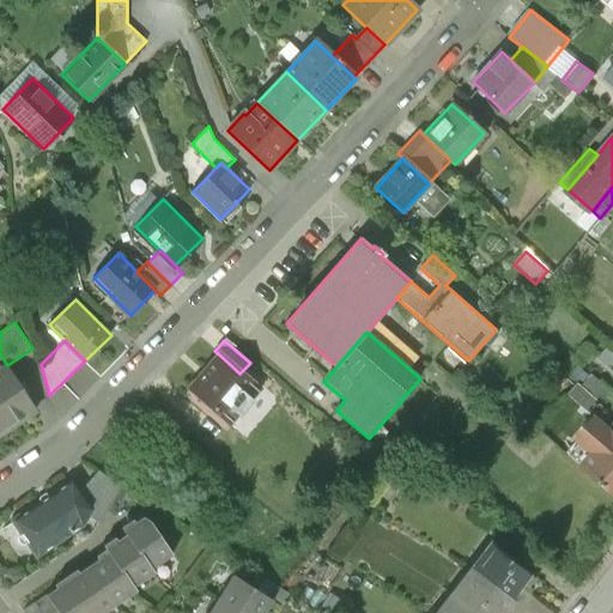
[(220,356),(189,390),(224,420),(254,387),(240,374),(220,356)]
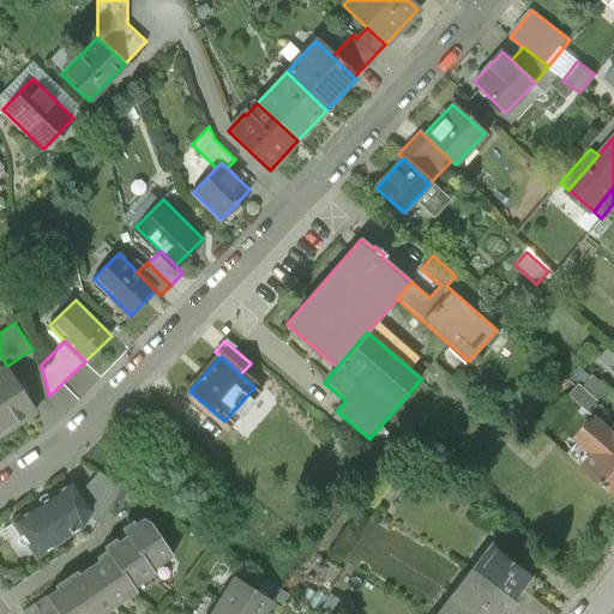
[(4,366),(0,368),(0,435),(35,414),(4,366)]
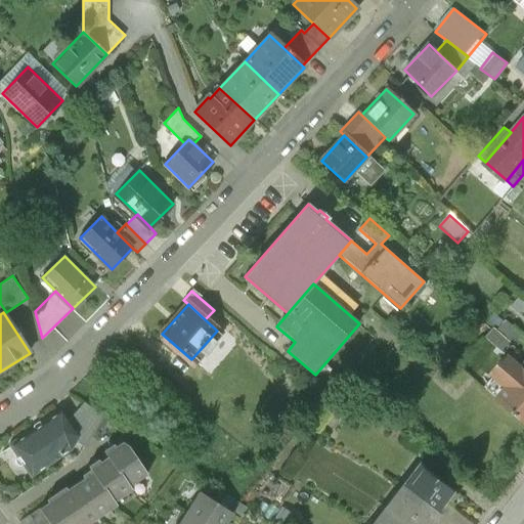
[(523,337),(505,321),(497,331),(523,353),(523,352),(523,337)]
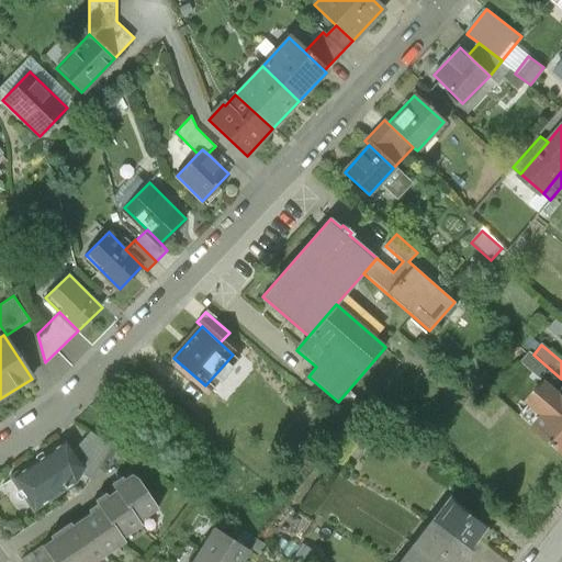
[(523,362),(548,382),(554,389),(561,379),(534,355),(530,352),(523,362)]
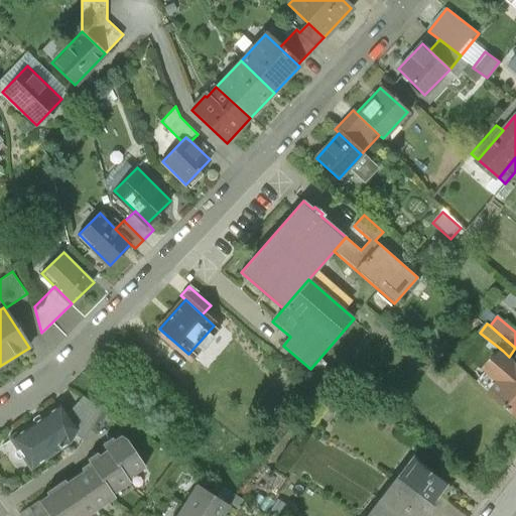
[(515,414),(515,362),(509,357),(503,351),(487,370),(501,381),(491,393),(515,414)]
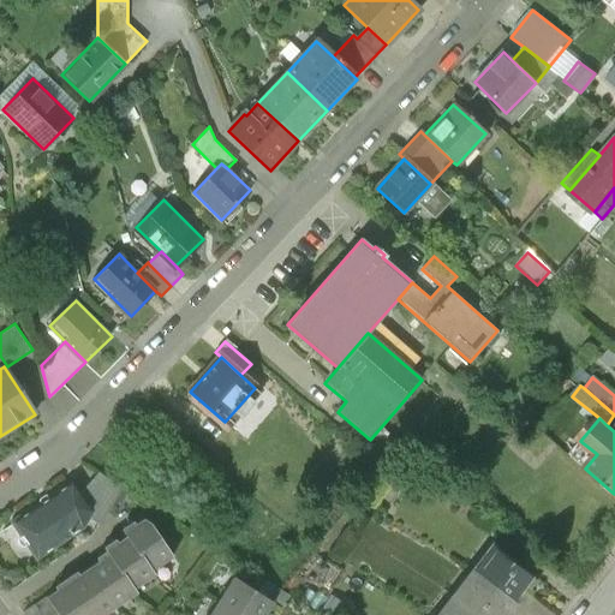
[(90,483),(83,495),(93,511),(90,518),(101,524),(123,487),(100,473),(93,485),(90,483)]
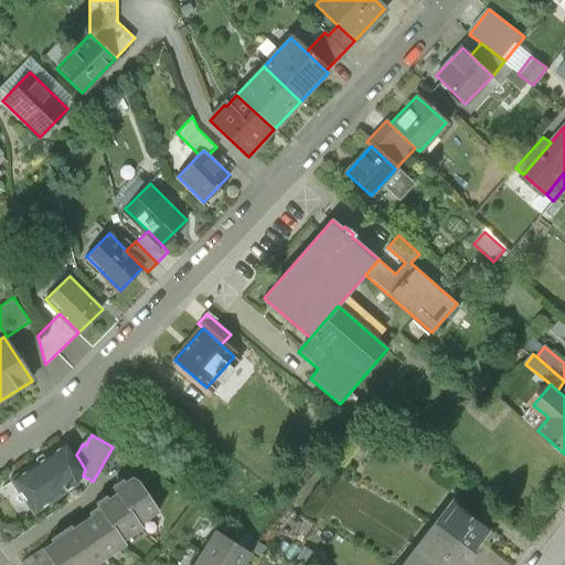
[(67,443),(12,480),(35,514),(78,484),(83,476),(85,469),(76,455),(67,443)]
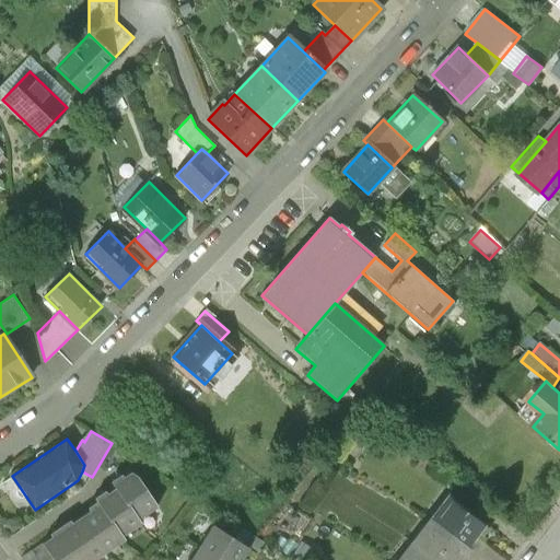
[(114,487),(116,490),(138,522),(158,508),(138,478),(131,476),(114,487)]
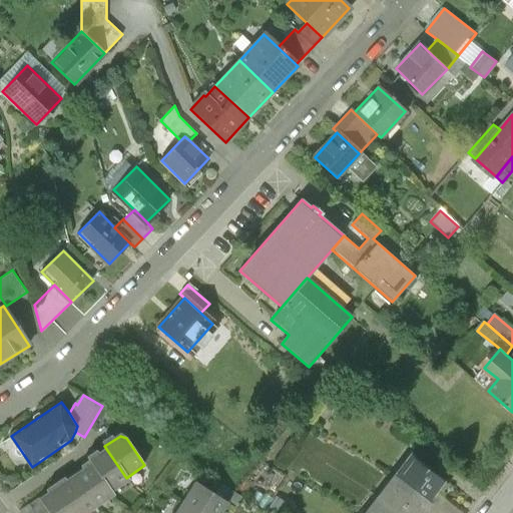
[(407,450),(412,454),(448,482),(455,473),(415,441),(407,450)]
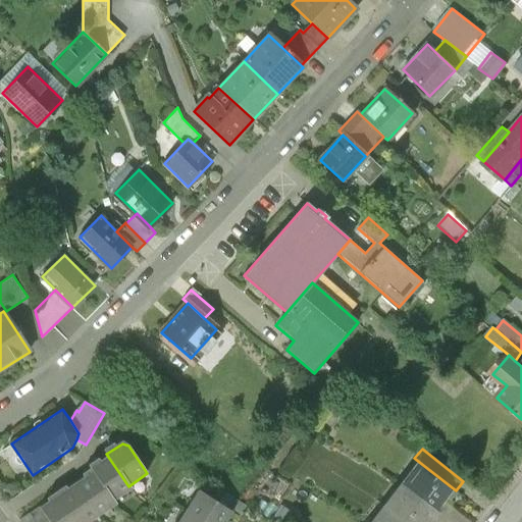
[(131,489),(128,486),(108,457),(91,469),(93,472),(112,502),(131,489)]
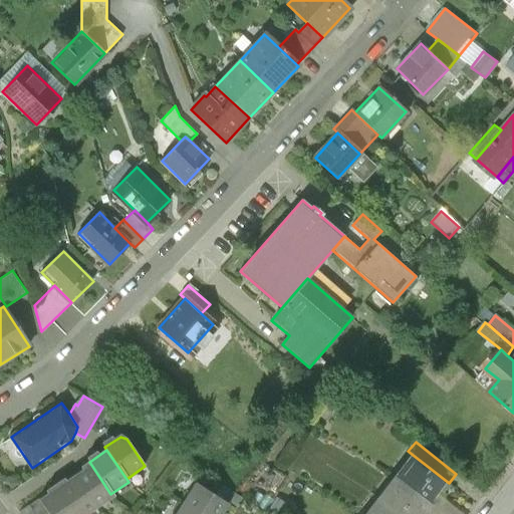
[(413,455),(396,478),(431,505),(449,483),(413,455)]
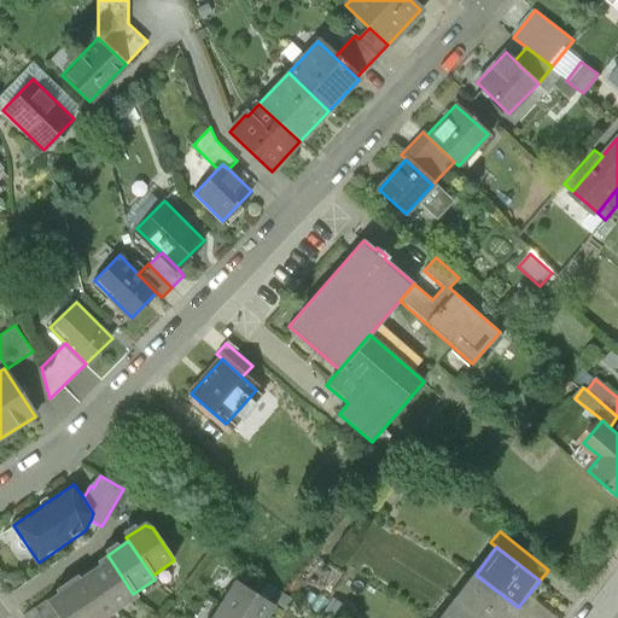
[(110,559),(88,573),(115,612),(136,598),(133,594),(110,559)]
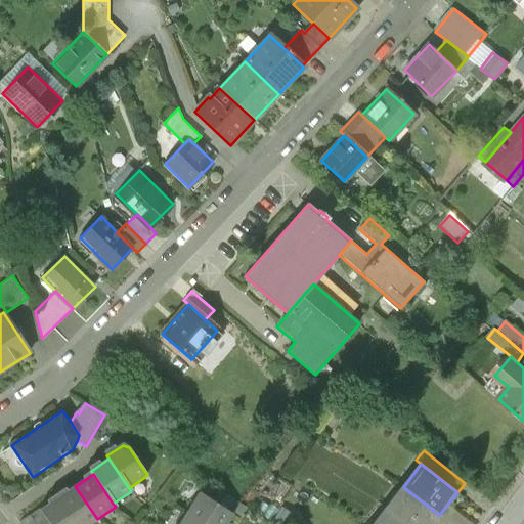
[(75,486),(57,498),(75,523),(89,523),(97,519),(75,486)]
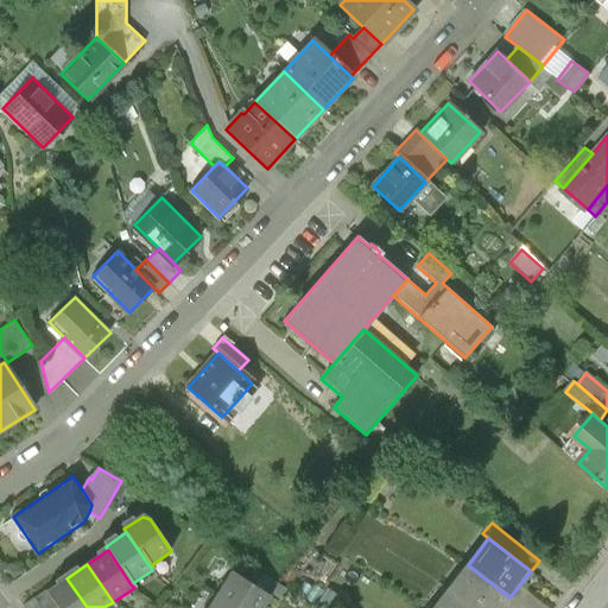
[(468,607),(501,607),(510,597),(468,565),(447,591),(468,607)]
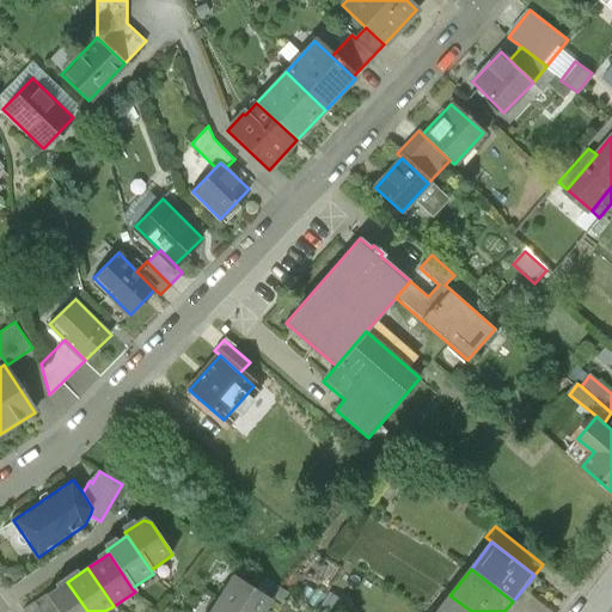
[(258,575),(250,587),(273,601),(280,606),(288,594),(258,575)]
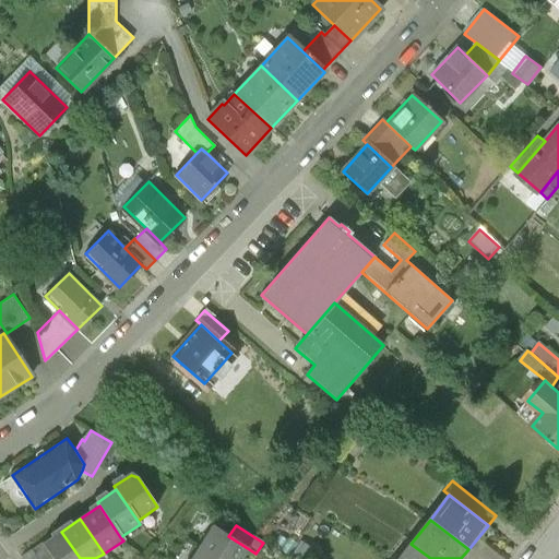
[(214,526),(199,549),(213,558),(242,558),(249,549),(228,536),(214,526)]
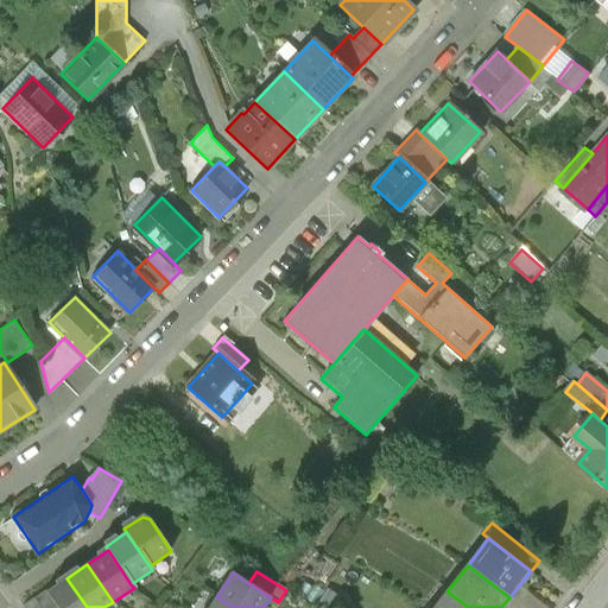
[(87,607),(67,578),(46,593),(56,607),(87,607)]
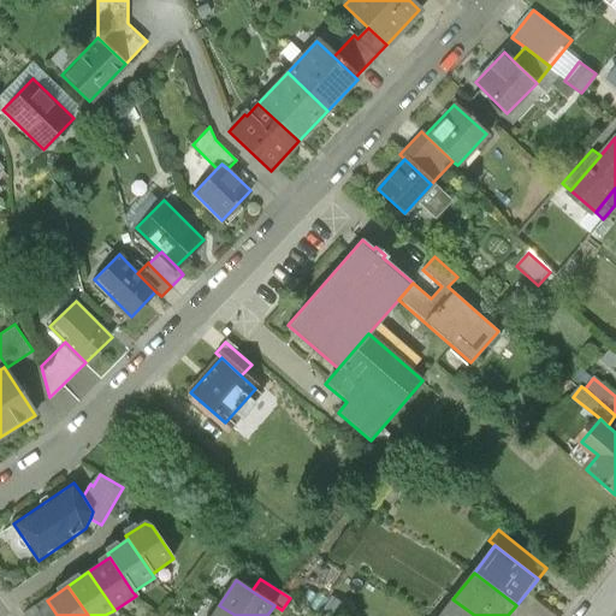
[(474,615),(452,599),(439,615),(474,615)]
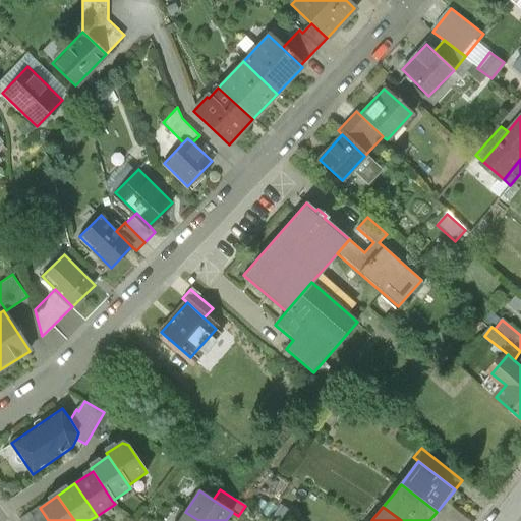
[(19,520),(48,520),(40,508),(20,520),(19,520)]
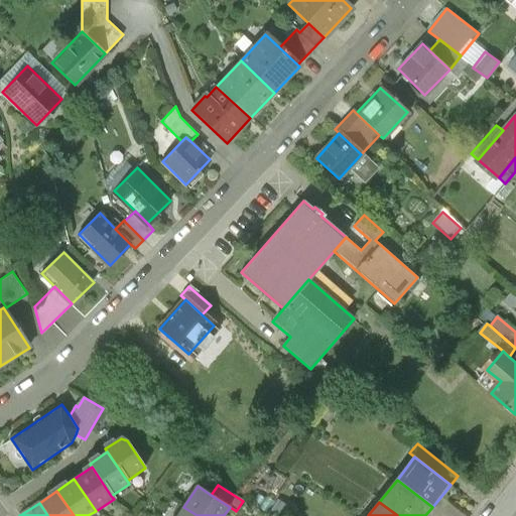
[(197,515),(183,507),(177,515),(197,515)]
